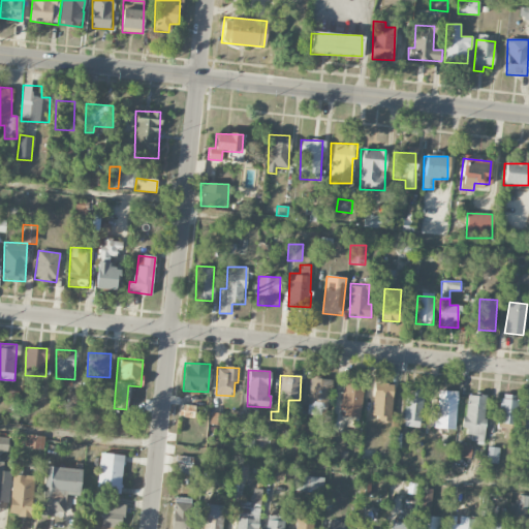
[(308,412),(329,413),(330,378),(309,377),(308,412)]
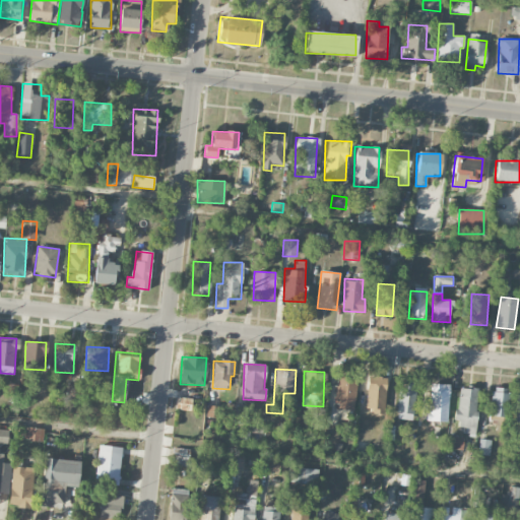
[(355,377),(336,376),(335,408),(354,409),(355,377)]
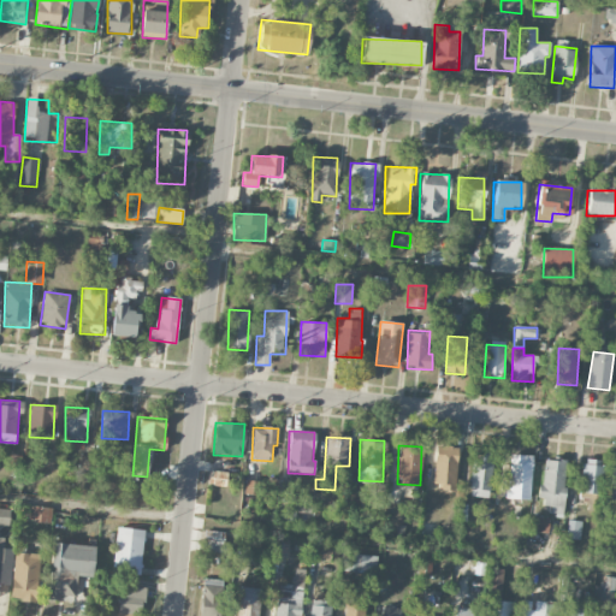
[(436,446),(434,487),(455,489),(457,446),(436,446)]
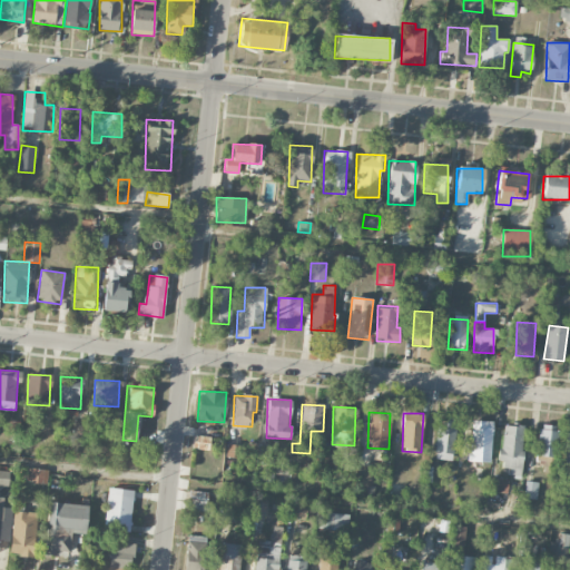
[(435,460),(454,461),(455,421),(436,420),(435,460)]
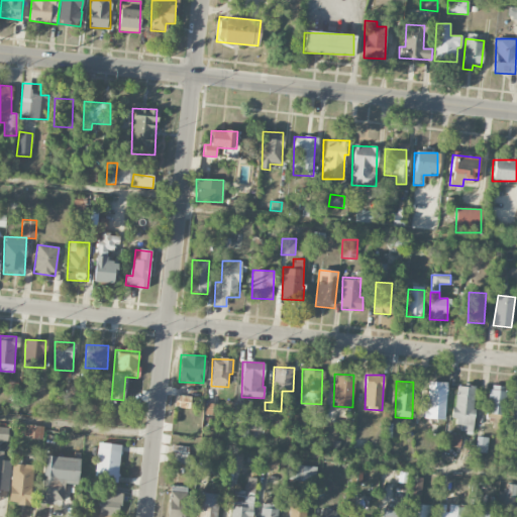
[(426,419),(445,419),(446,383),(427,382),(426,419)]
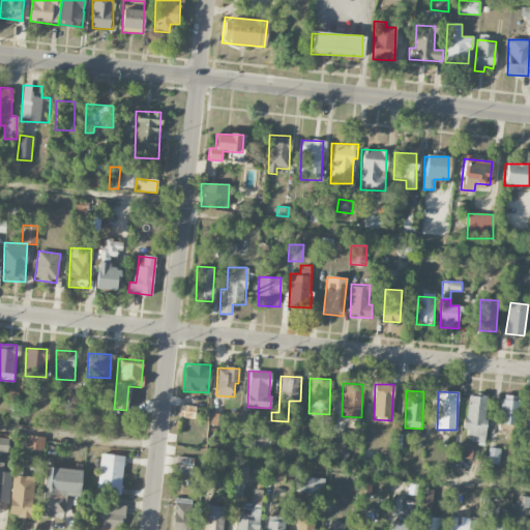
[(468,395),(464,432),(473,433),(472,441),(482,443),(488,398),(468,395)]
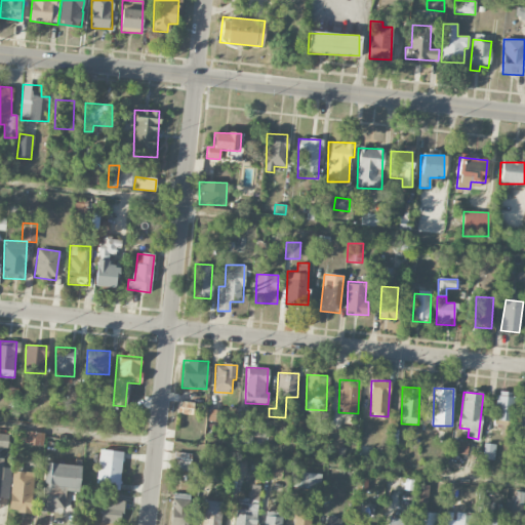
[(494,420),(513,420),(514,393),(496,392),(494,420)]
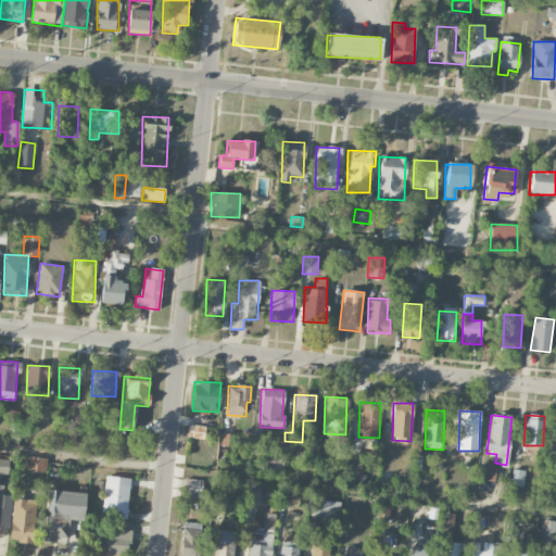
[(204,439),(205,426),(189,425),(188,438),(204,439)]
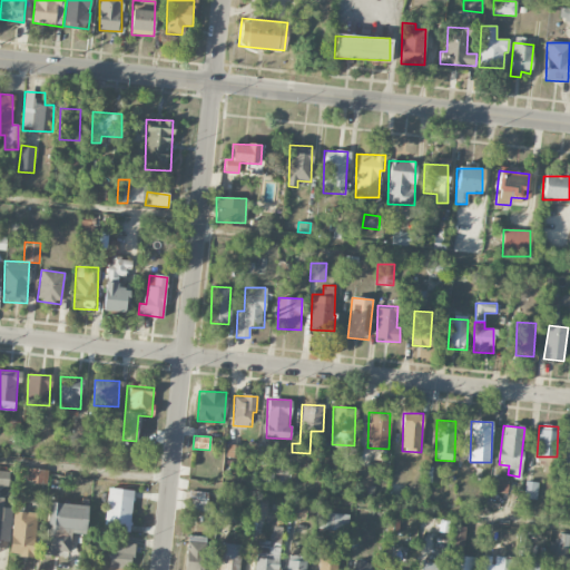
[(241,458),(241,445),(227,444),(226,458),(241,458)]
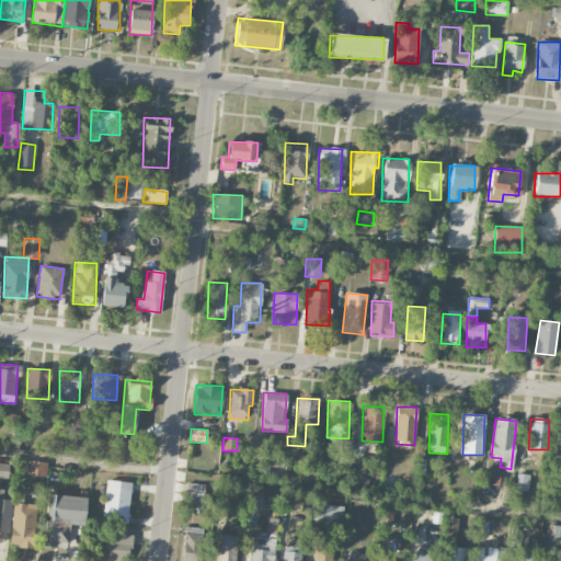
[(25,473),(47,476),(48,464),(26,460),(25,473)]
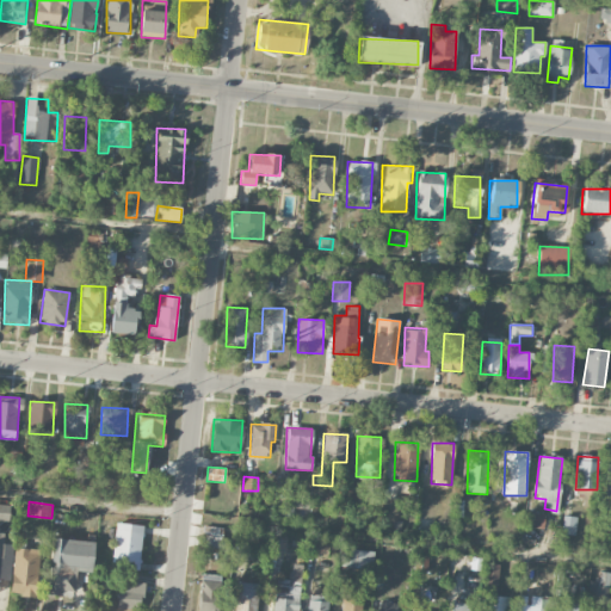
[(0,520),(10,522),(10,505),(0,504),(0,520)]
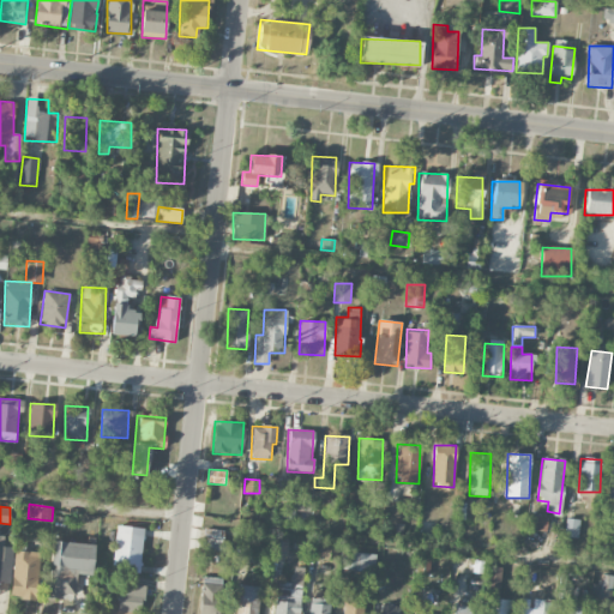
[(546,517),(529,516),(529,530),(546,530),(546,517)]
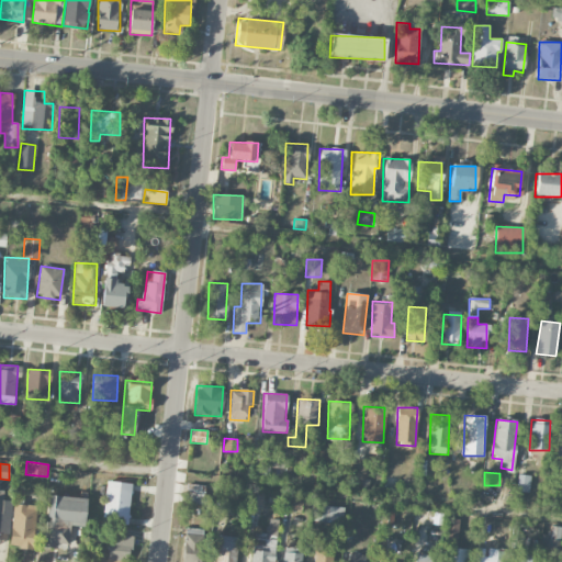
[(517,492),(529,492),(530,475),(517,475),(517,492)]
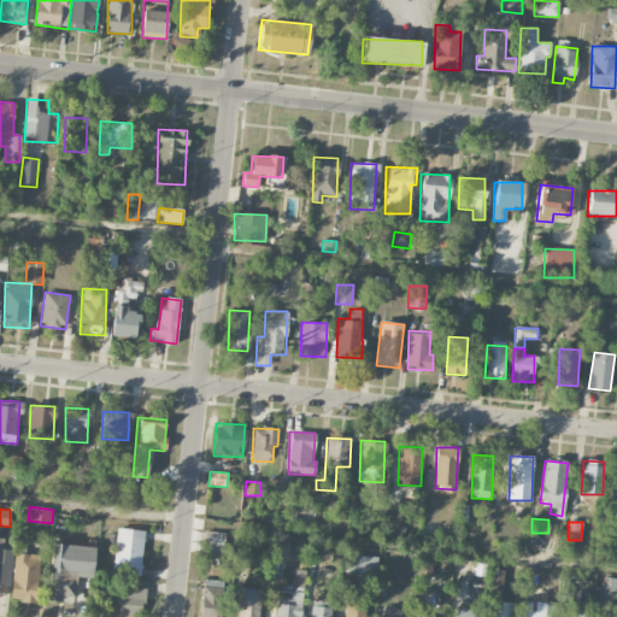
[(146,532),(118,528),(112,573),(140,576),(146,532)]
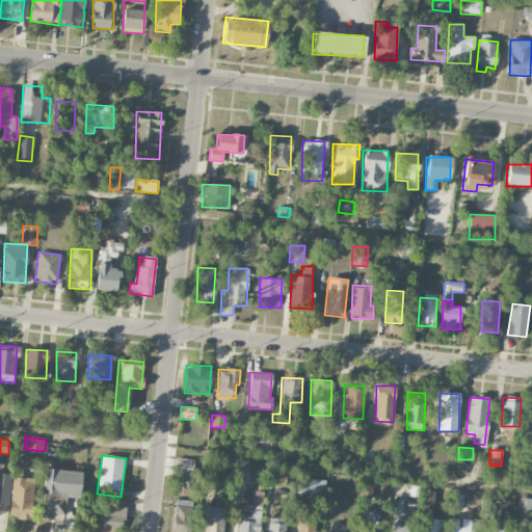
[(175,473),(191,475),(193,459),(177,457),(175,473)]
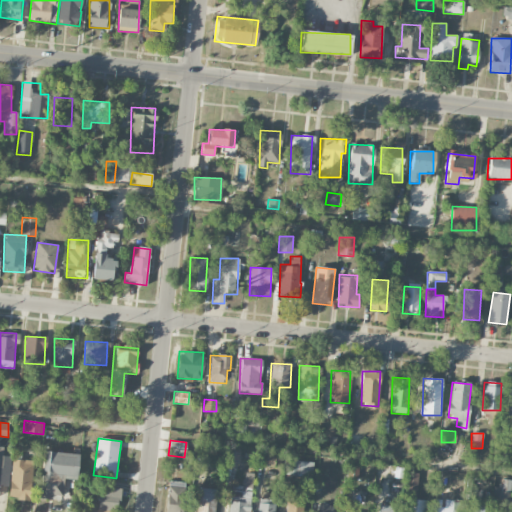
[(0,486),(8,487),(10,456),(3,456),(4,447),(0,446),(0,486)]
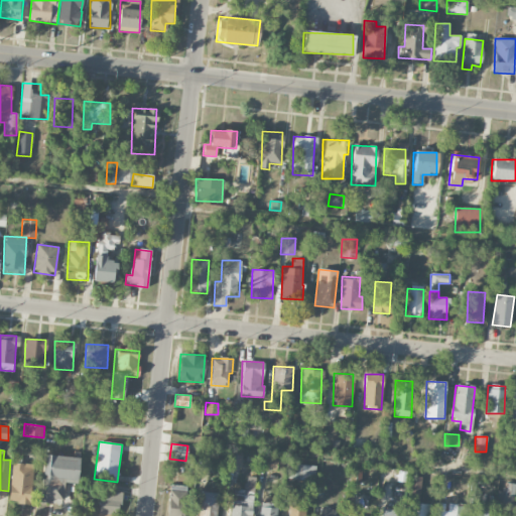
[(243,452),(231,449),(228,469),(240,471),(243,452)]
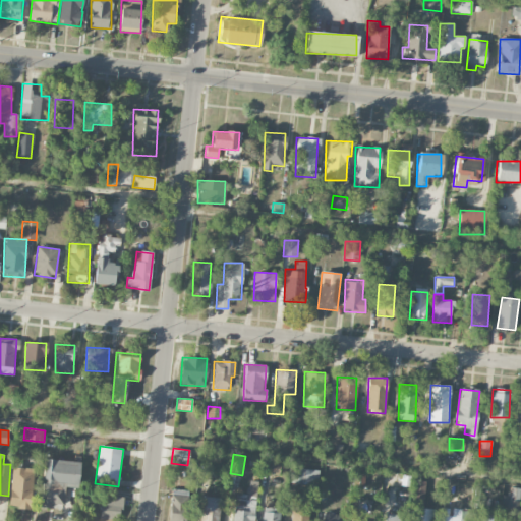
[(41,506),(63,508),(64,486),(78,487),(80,462),(45,460),(41,506)]
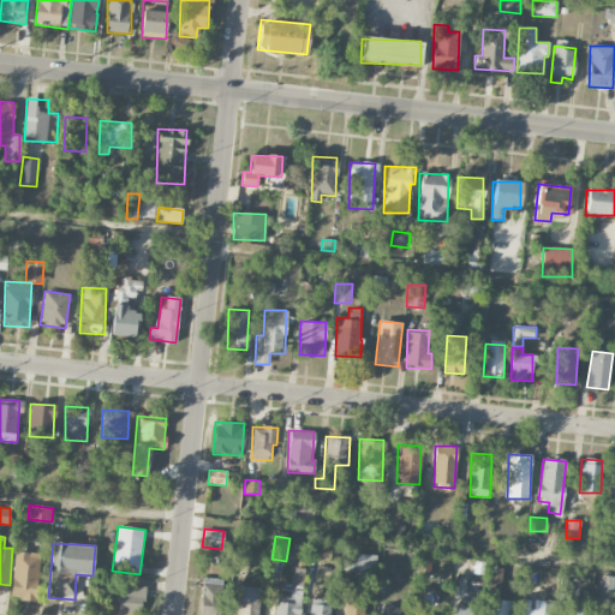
[(37,598),(39,553),(13,553),(12,598),(37,598)]
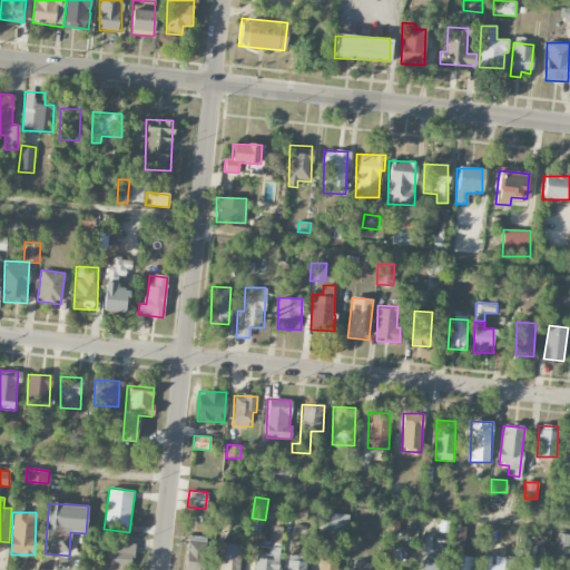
[(349,514),(320,513),(318,529),(347,530),(349,514)]
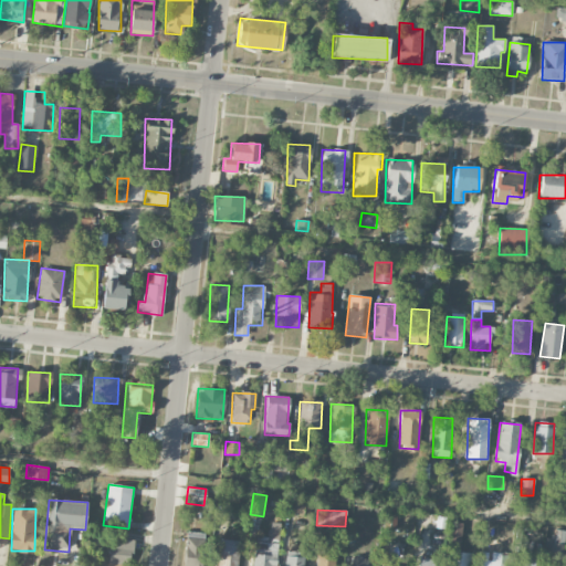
[(461,548),(462,522),(449,522),(448,547),(461,548)]
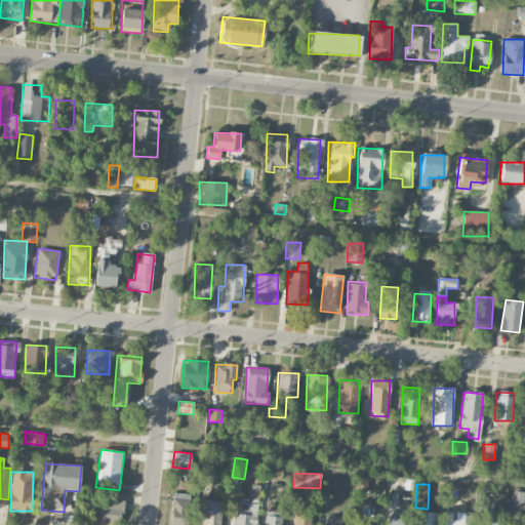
[(236,497),(234,524),(251,524),(252,524),(257,524),(259,485),(250,485),(249,498),(236,497)]
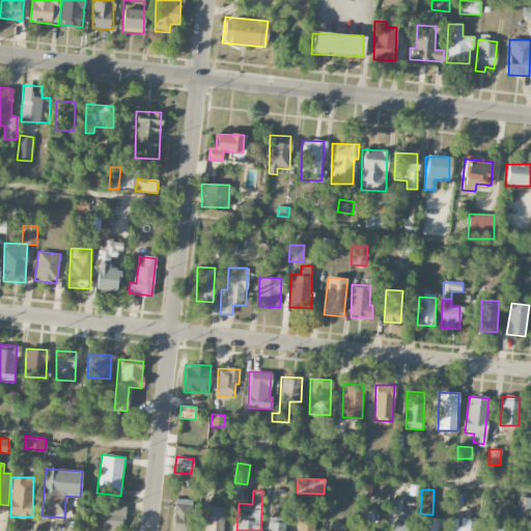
[(172,530),(191,530),(192,500),(174,499),(172,530)]
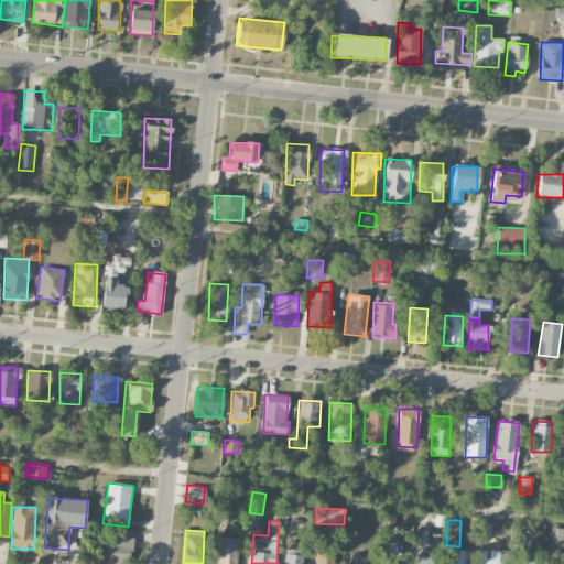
[(133,539),(109,537),(108,563),(112,563),(125,563),(126,556),(132,556),(133,539)]
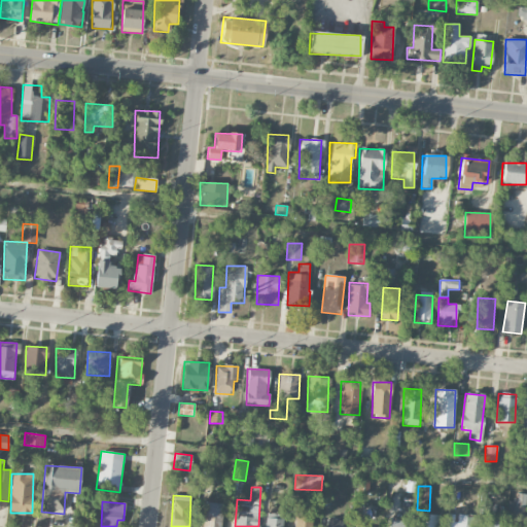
[(221,526),(222,503),(204,502),(203,526),(221,526)]
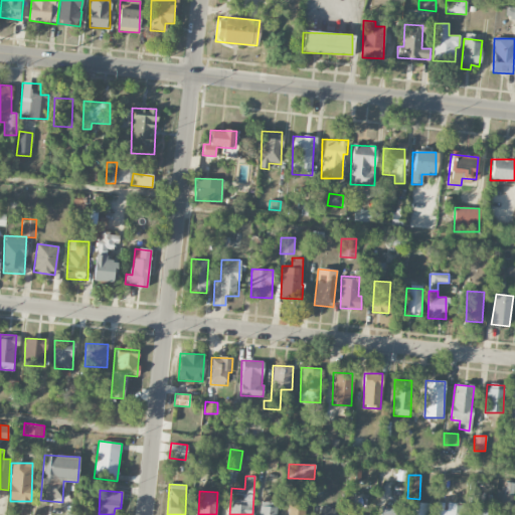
[(254,500),(253,514),(276,514),(277,507),(268,506),(268,501),(254,500)]
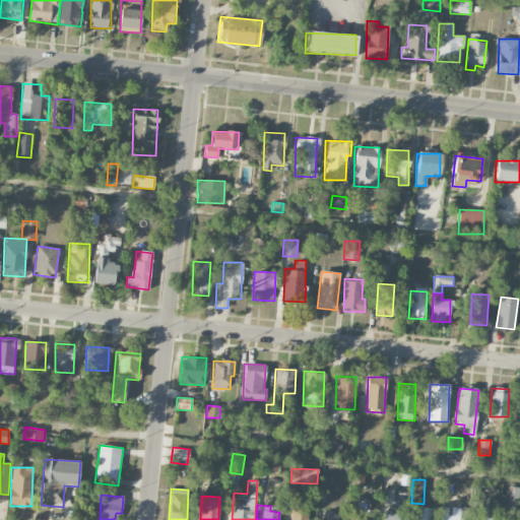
[(431,519),(432,508),(410,507),(409,519),(431,519)]
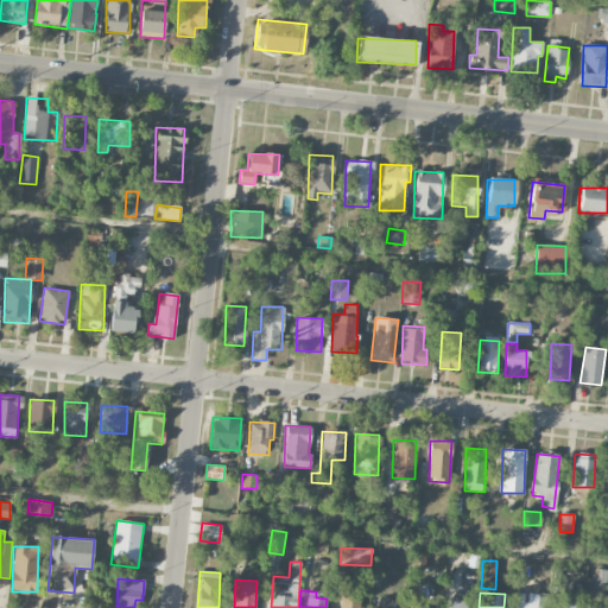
[(546,607),(548,595),(526,593),(526,594),(513,593),(511,607),(546,607)]
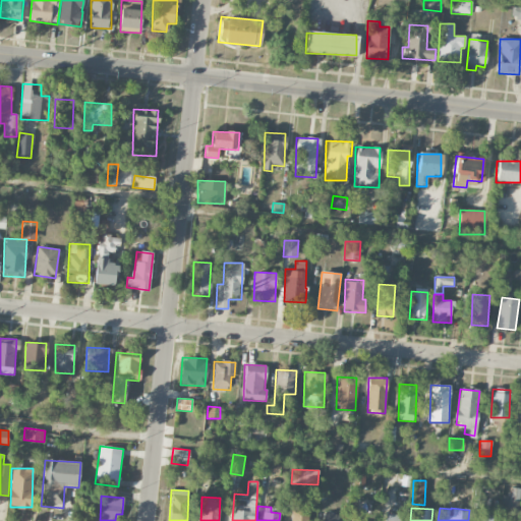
[(307,520),(309,511),(292,509),(290,520),(307,520)]
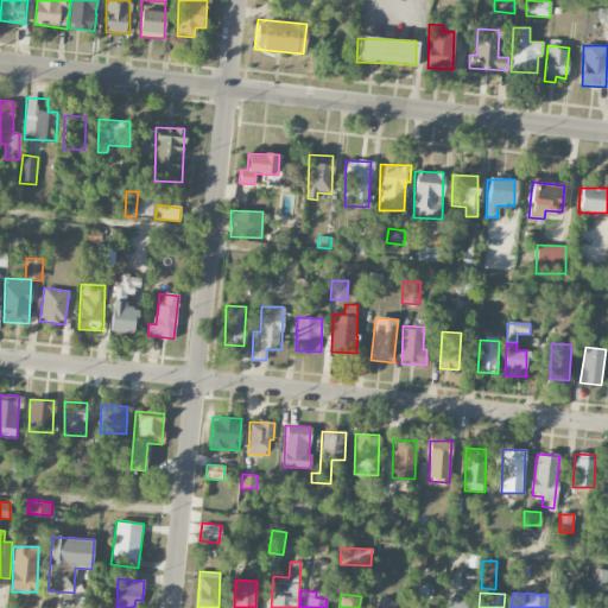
[(555,607),(572,607),(574,599),(556,597),(555,607)]
